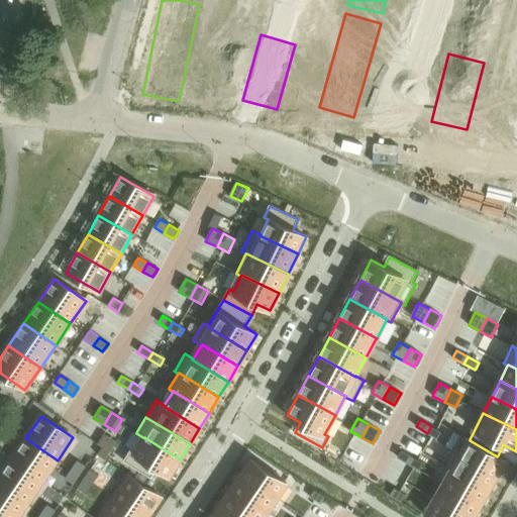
[(431,426),(427,433),(438,439),(441,432),(431,426)]
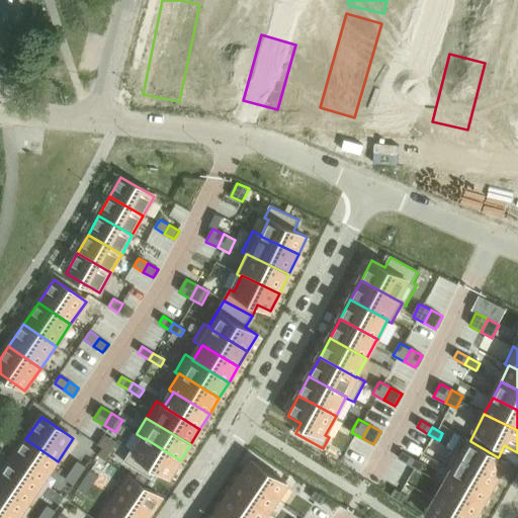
[(461,436),(453,451),(498,477),(507,462),(507,461),(499,456),(498,457),(470,441),(470,440),(462,435),(461,436)]
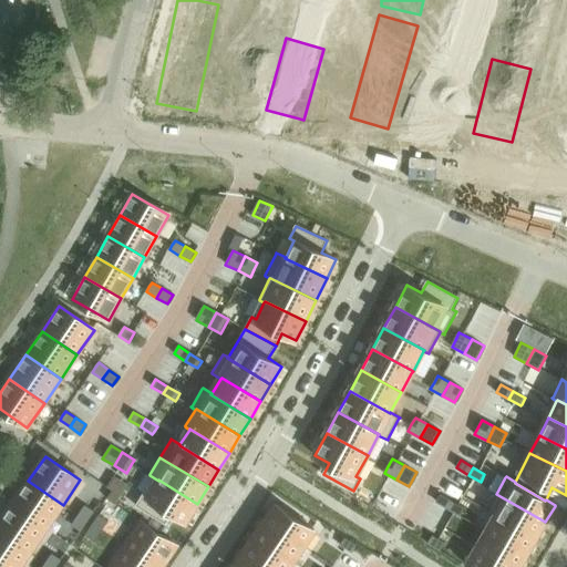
[(144,493),(136,506),(166,524),(173,513),(186,522),(197,504),(158,480),(158,481),(148,496),(144,493)]
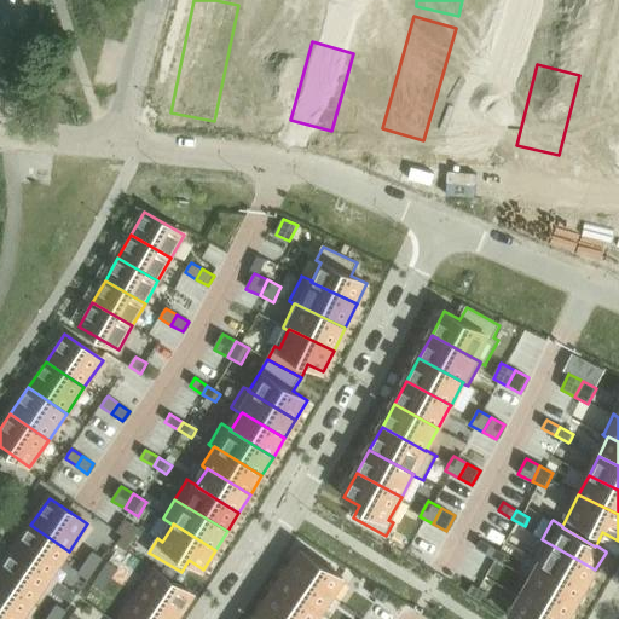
[(30,525),(12,551),(51,578),(69,551),(30,525)]
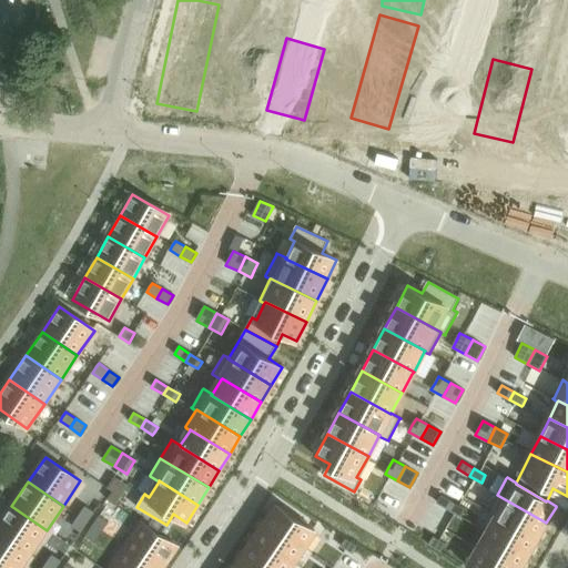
[(442,495),(437,503),(449,510),(454,503),(442,495)]
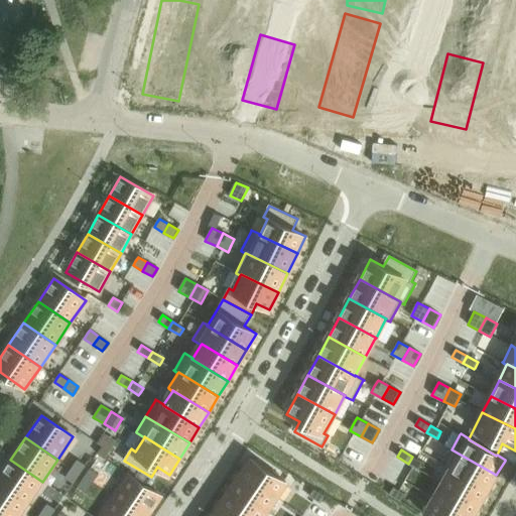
[(443,464),(442,465),(450,470),(452,469),(488,490),(496,475),(452,449),(443,464)]
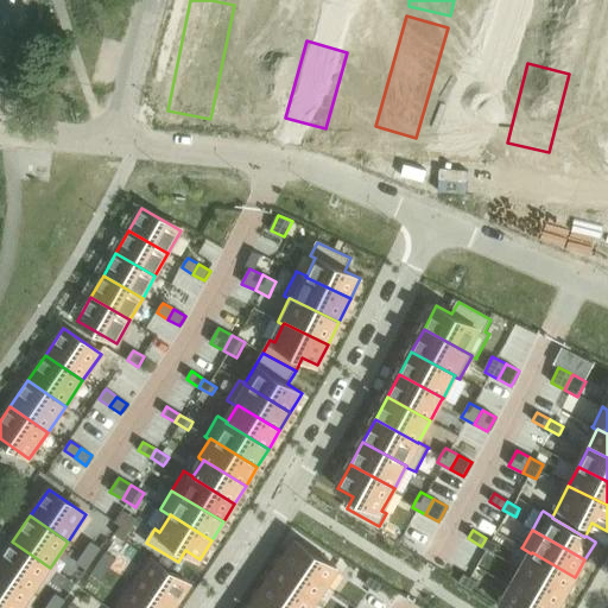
[(486,538),(481,546),(494,553),(499,545),(486,538)]
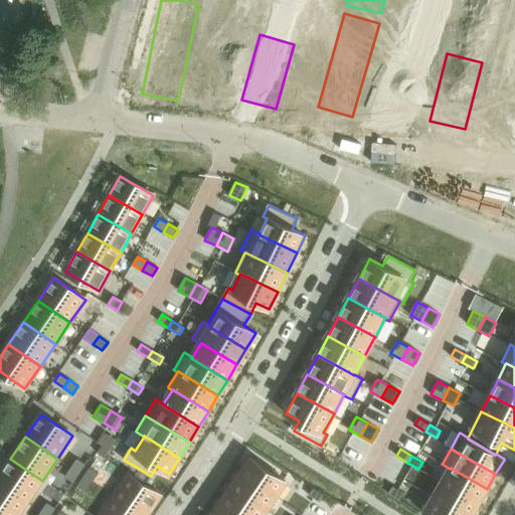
[(251,458),(241,473),(276,496),(286,481),(251,458)]
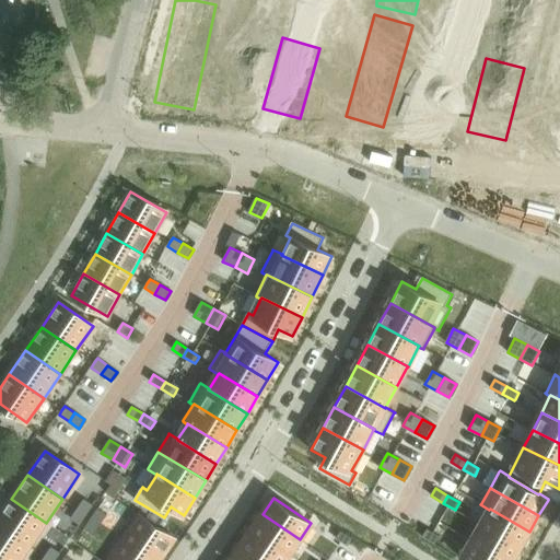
[(11,499),(0,515),(0,526),(30,547),(46,523),(11,499)]
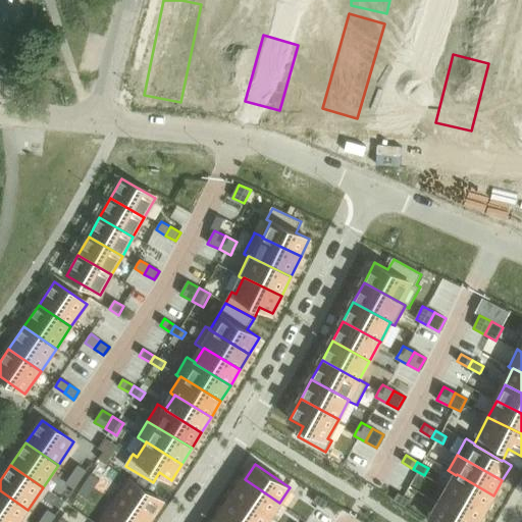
[(79,465),(72,474),(81,480),(87,471),(79,465)]
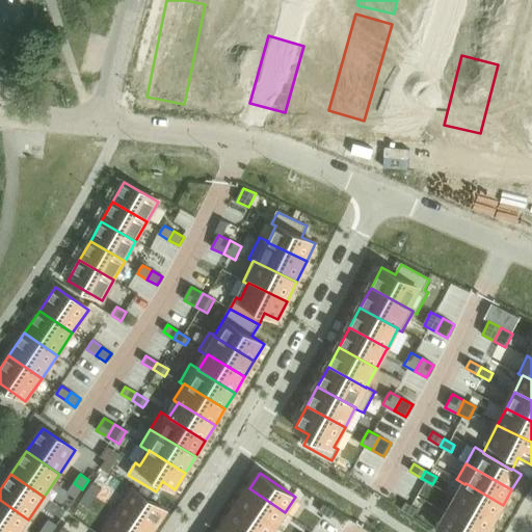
[(74,483),(68,493),(76,499),(82,489),(74,483)]
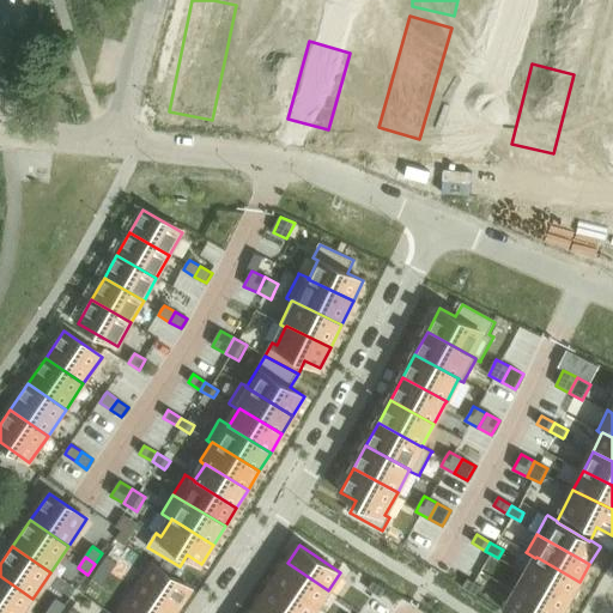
[(108,557),(101,568),(110,575),(117,564),(108,557)]
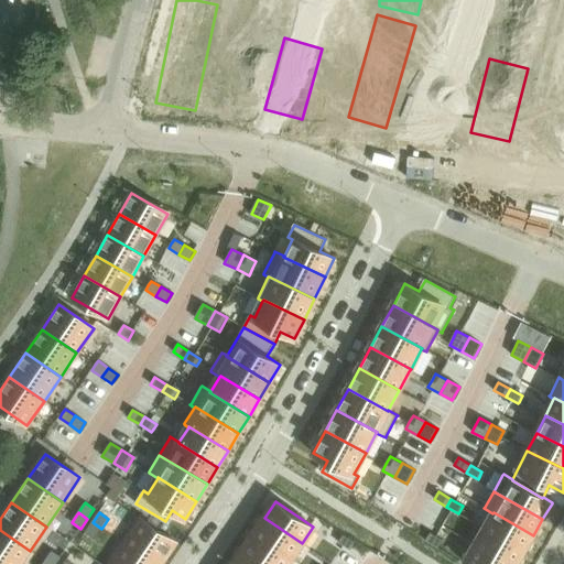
[(492,513),(485,529),(523,551),(528,544),(533,535),(494,512),(492,513)]
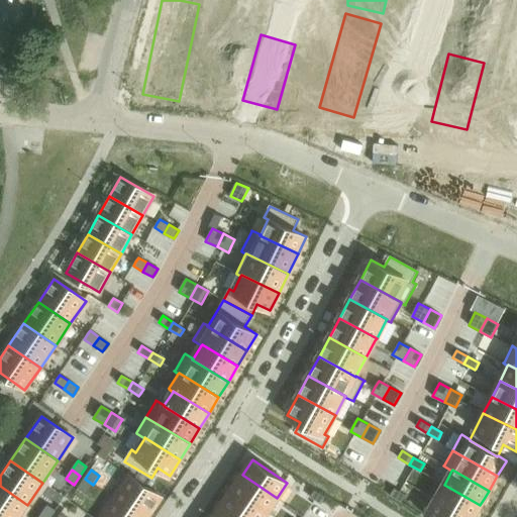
[(242,475),(233,488),(268,512),(277,498),(242,475)]
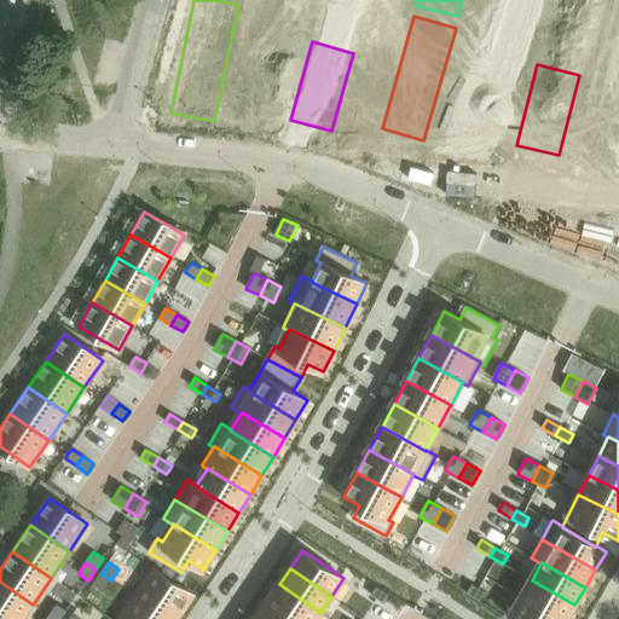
[(155,570),(137,597),(167,618),(177,618),(192,596),(155,570)]
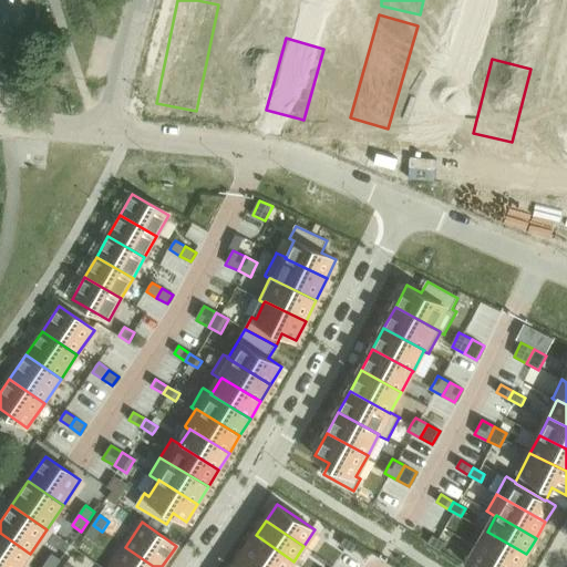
[(93,525),(86,535),(95,542),(102,532),(93,525)]
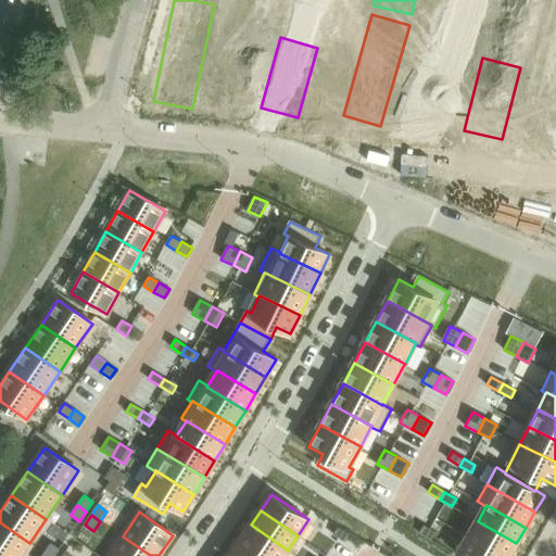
[(469,535),(468,536),(502,555),(508,555),(516,543),(478,521),(469,535)]
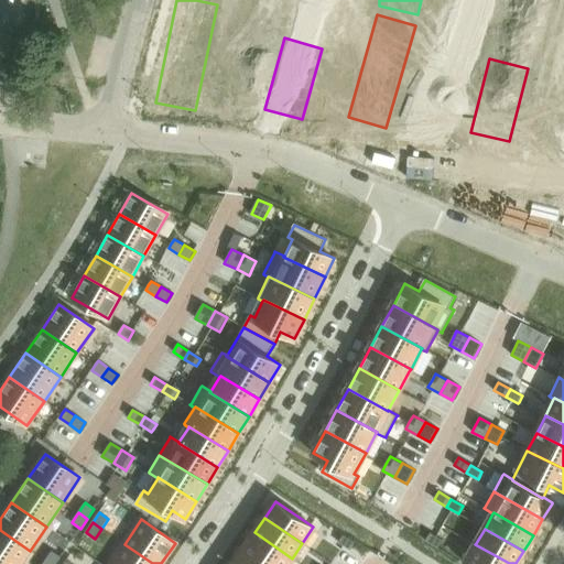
[(0,530),(0,563),(20,563),(30,551),(0,530)]
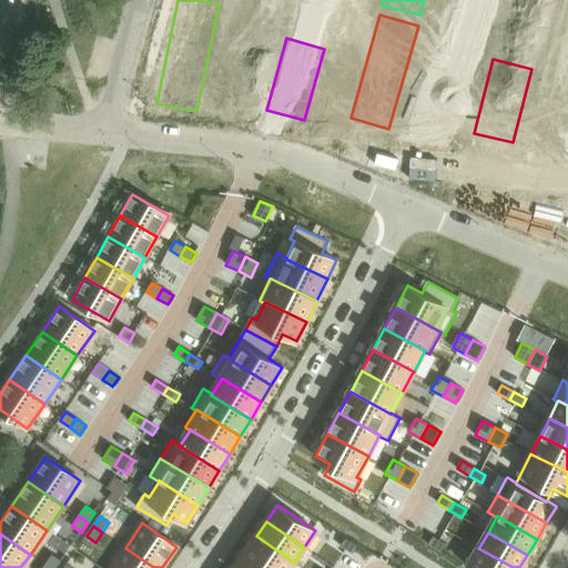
[(256,536),(245,551),(269,567),(290,567),(294,563),(256,536)]
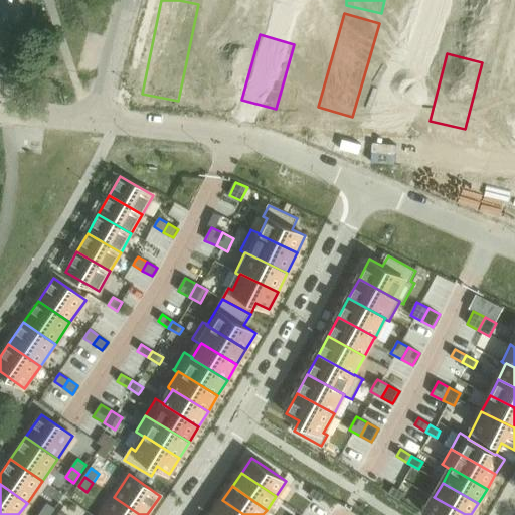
[(393,486),(388,493),(400,500),(404,493),(393,486)]
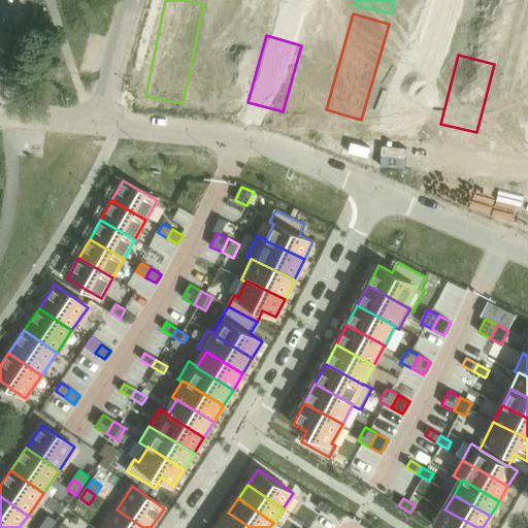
[(322,500),(318,507),(329,515),(333,507),(322,500)]
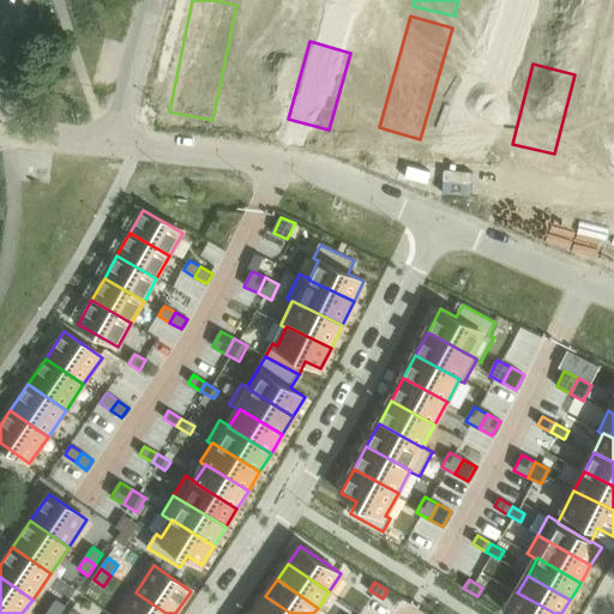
[(512,590),(501,608),(511,613),(554,613),(517,593),(518,591),(513,589),(512,590)]
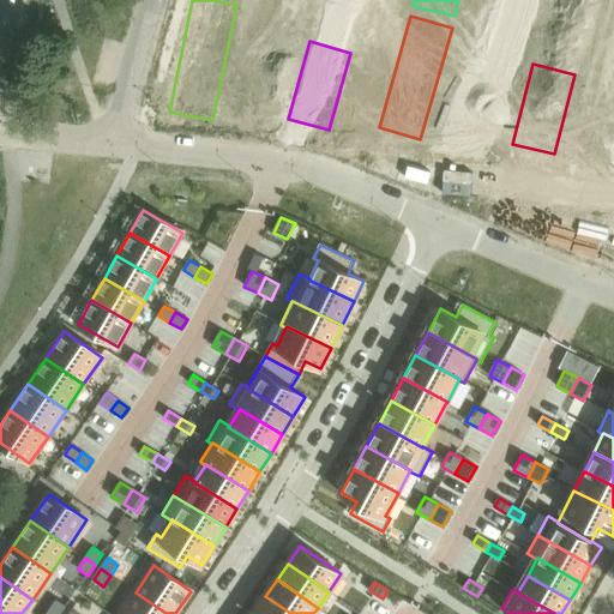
[(166,613),(136,593),(120,613),(166,613)]
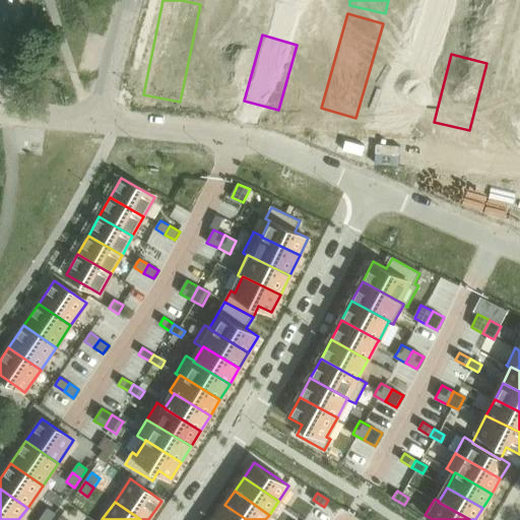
[(246,519),(224,505),(215,519),(246,519)]
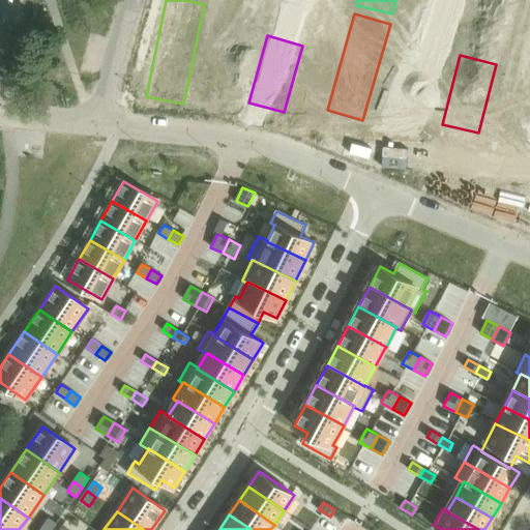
[(49,518),(42,527),(47,529),(53,529),(57,524),(49,518)]
